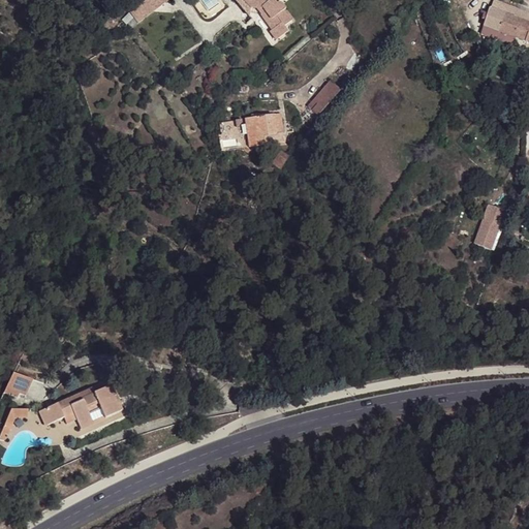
[(147,0),(129,13),(137,24),(163,4),(159,0),(147,0)]
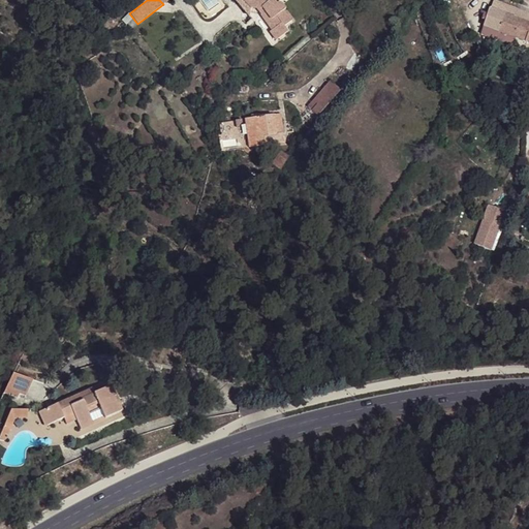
[(250,16),(255,23),(262,17),(261,16),(263,13),(261,11),(250,8),(243,0),(237,0),(236,1),(249,17),(250,16)]
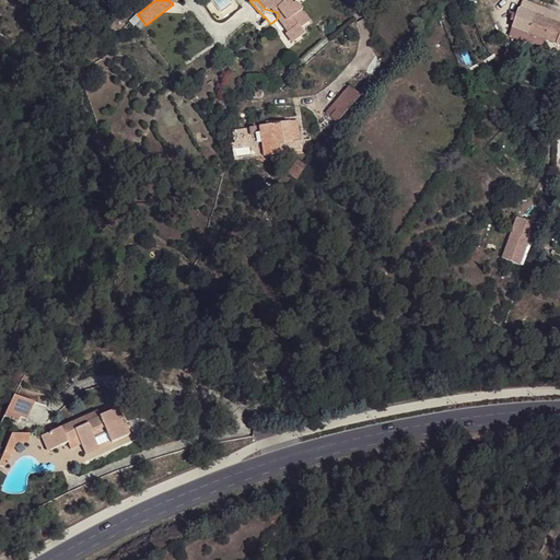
[(286,34),(292,43),(304,34),(300,30),(310,22),(303,13),(302,13),(301,12),(302,11),(299,6),(296,4),(293,4),(292,4),(289,0),(257,0),(265,9),(277,12),(279,14),(277,16),(278,18),(288,33),(286,34)]
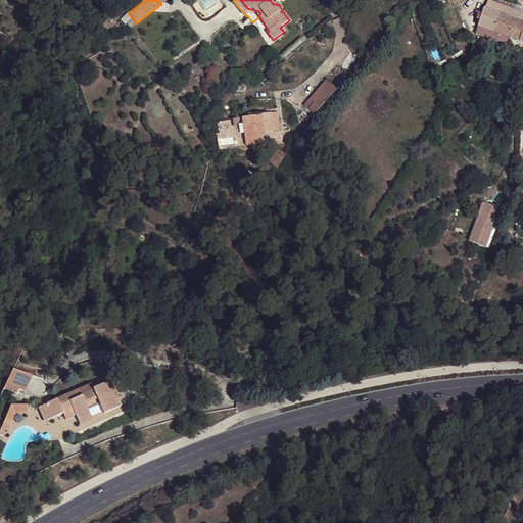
[(484,9),(476,35),(508,46),(510,38),(522,42),(522,14),(511,9),(510,11),(488,2),(486,10),(484,9)]
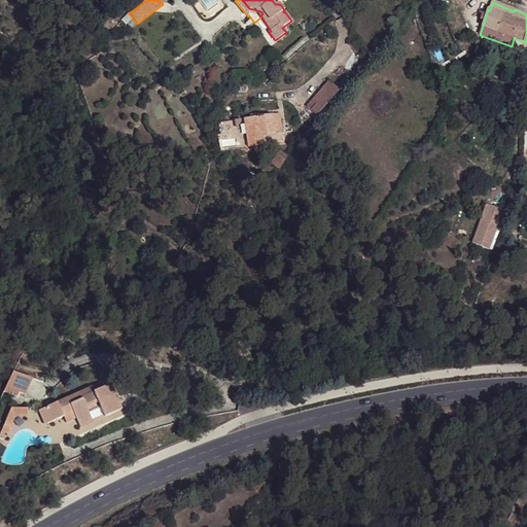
[(272,67),(266,59),(256,66),(262,74),(272,67)]
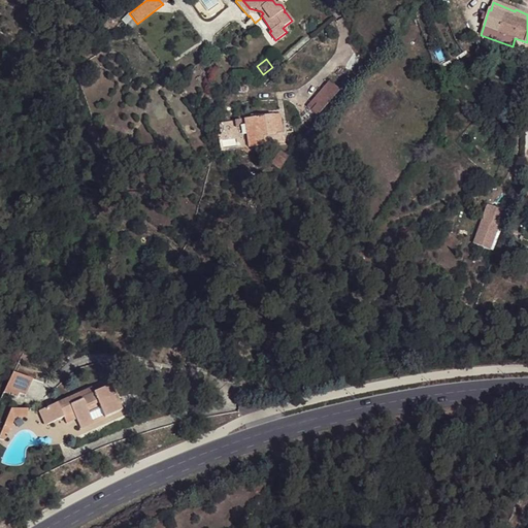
[(435,83),(432,74),(424,78),(428,87),(435,83)]
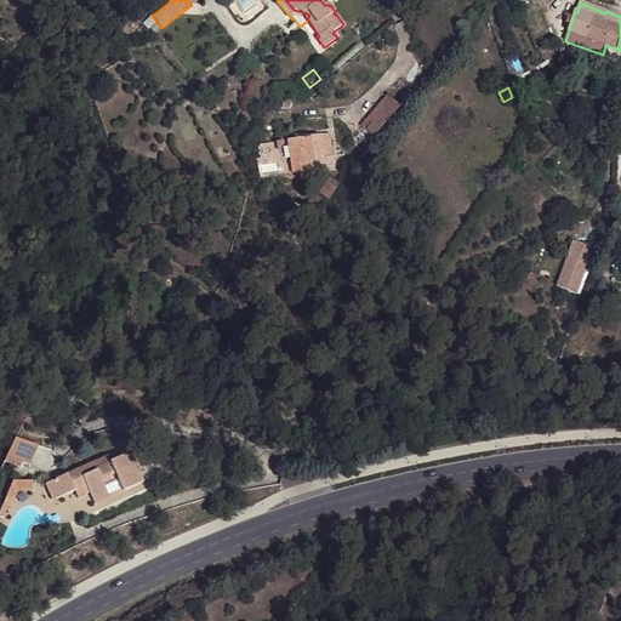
[(362,126),(374,136),(400,106),(388,96),(362,126)]
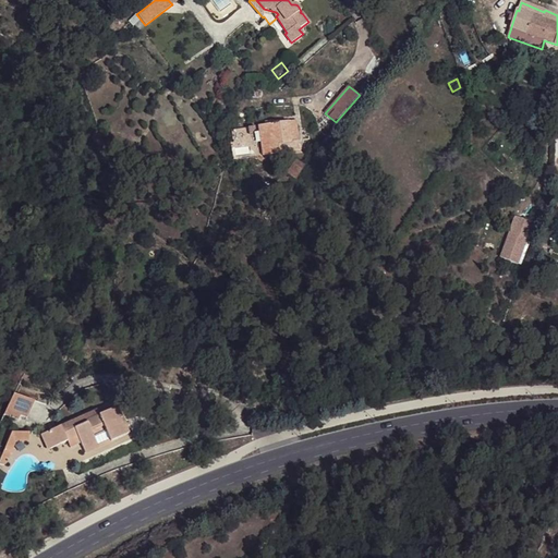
[(490,100),(496,104),(501,95),(496,92),(497,91),(492,87),(484,99),(489,102),(490,100)]
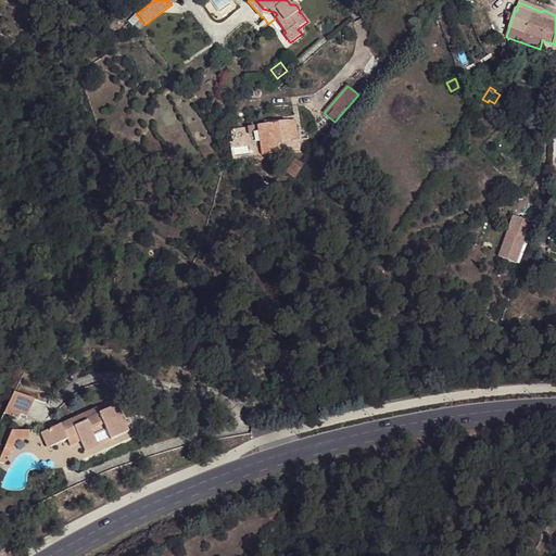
[(257,126),(262,155),(300,150),(294,121),(274,124),(264,125),(257,126)]
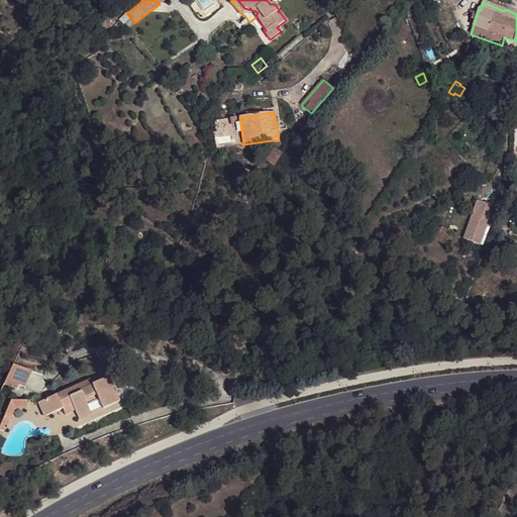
[(266,161),(274,166),(282,154),(275,148),(266,161)]
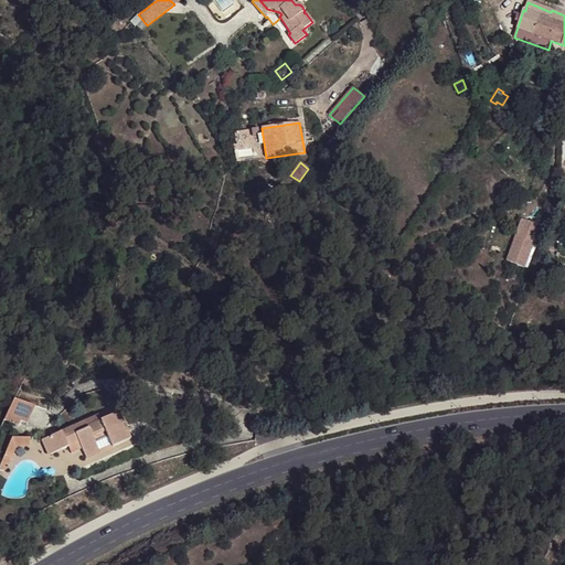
[(508,262),(525,268),(540,226),(522,220),(508,262)]
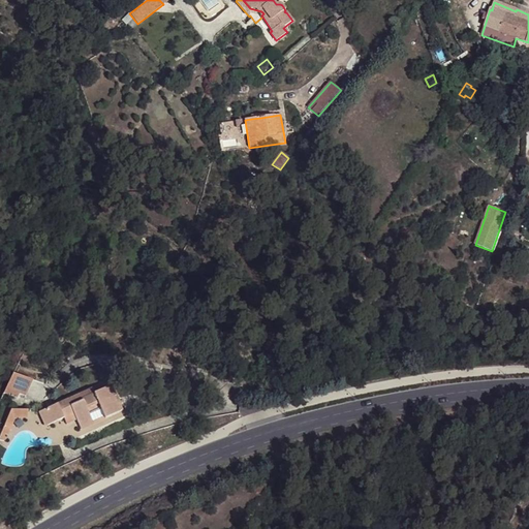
[(528,256),(521,255),(519,262),(528,265),(528,256)]
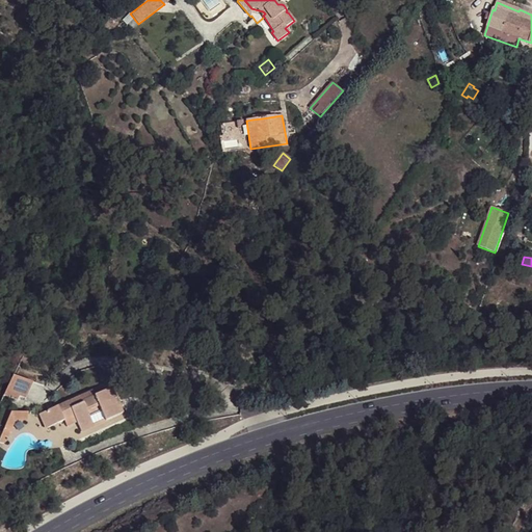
[(3,396),(17,400),(19,397),(25,398),(32,382),(14,376),(3,396)]
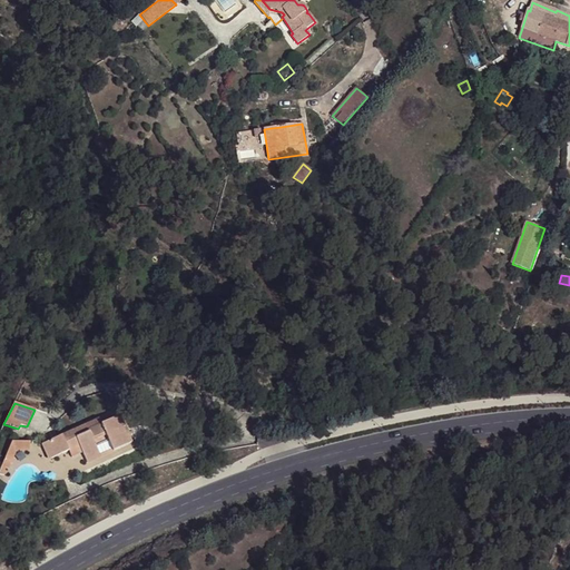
[(42,444),(50,460),(69,451),(79,446),(82,453),(87,464),(128,445),(116,419),(101,425),(89,431),(89,432),(77,438),(74,431),(42,444)]
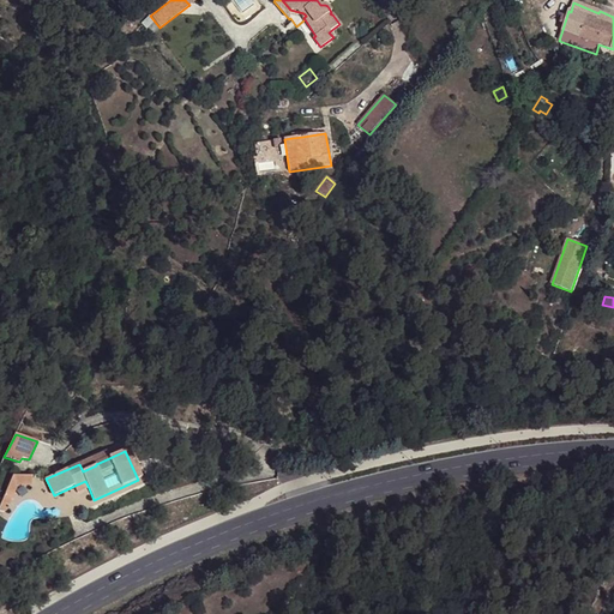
[(79,464),(83,471),(96,465),(96,464),(109,458),(107,452),(79,464)]
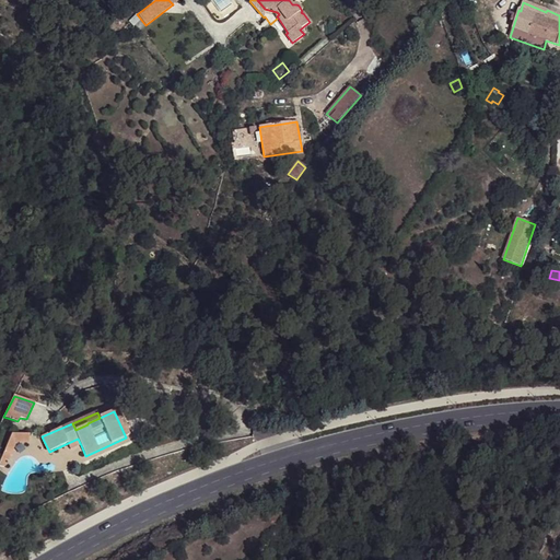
[(12,434),(0,462),(0,466),(2,467),(4,467),(8,464),(4,463),(6,461),(9,462),(15,443),(30,443),(30,434),(12,434)]
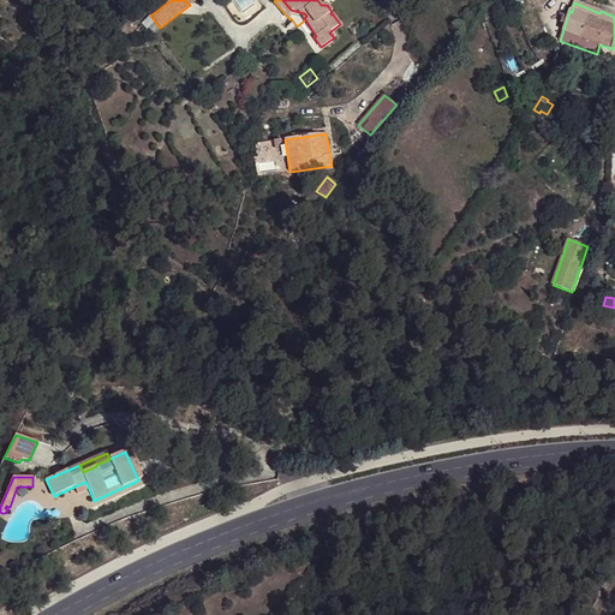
[(89,489),(85,482),(75,487),(78,495),(89,489)]
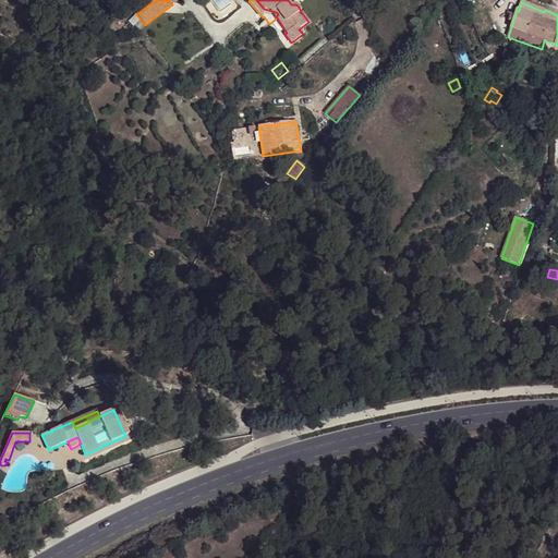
All buildings are outlined.
